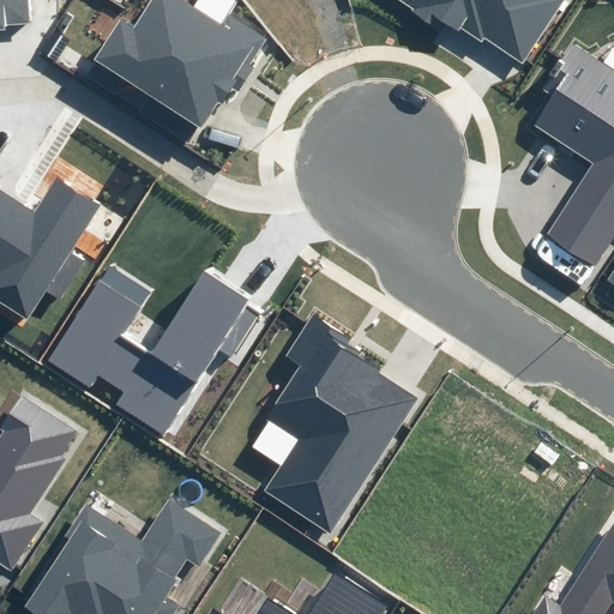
[(128,65),(217,116),(266,32),(233,13),(230,17),(200,0),(150,0),(137,22),(127,16),(97,65),(120,79),(128,65)]
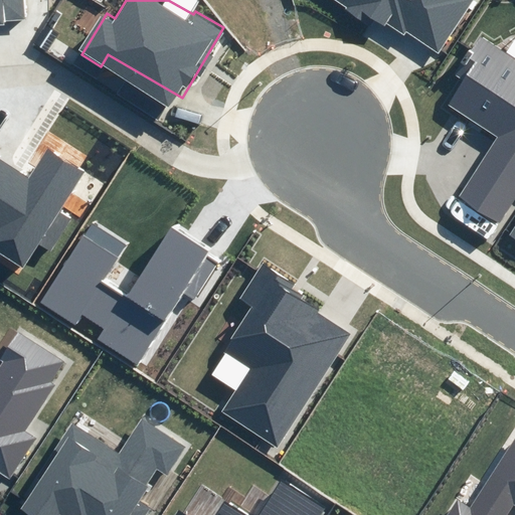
[(406,31),(438,51),(472,0),(332,0),(371,25),(374,20),(384,27),(386,24),(403,35),(406,31)]
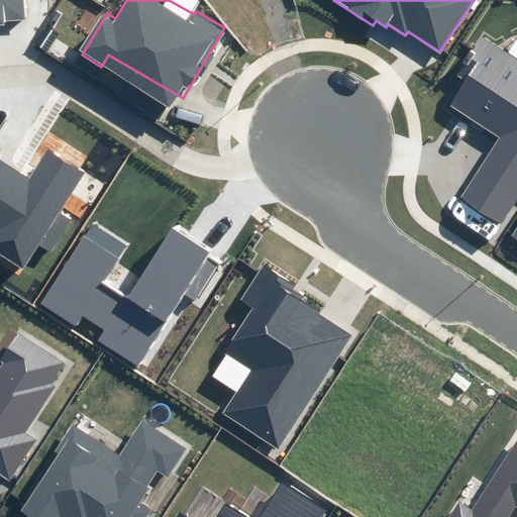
[(469,192),(506,215),(516,197),(516,53),(487,34),(463,70),(470,73),(452,100),(506,133),(469,192)]
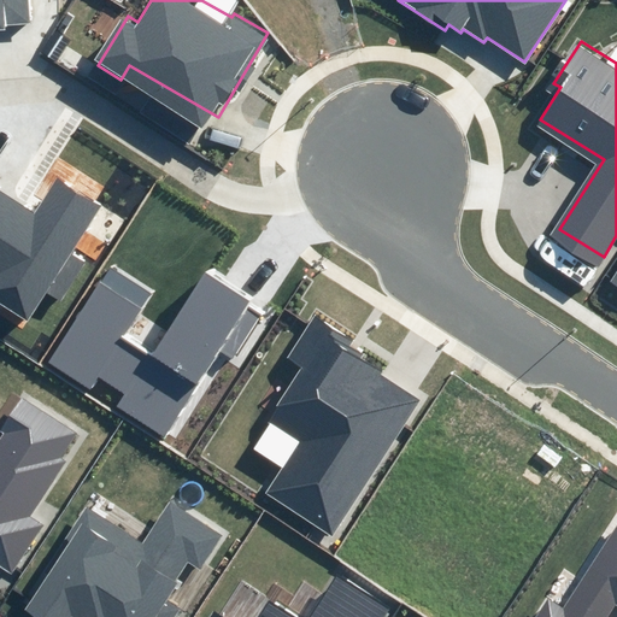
[(0,305),(27,322),(45,292),(62,301),(86,263),(71,253),(103,204),(58,176),(34,215),(0,194),(0,305)]
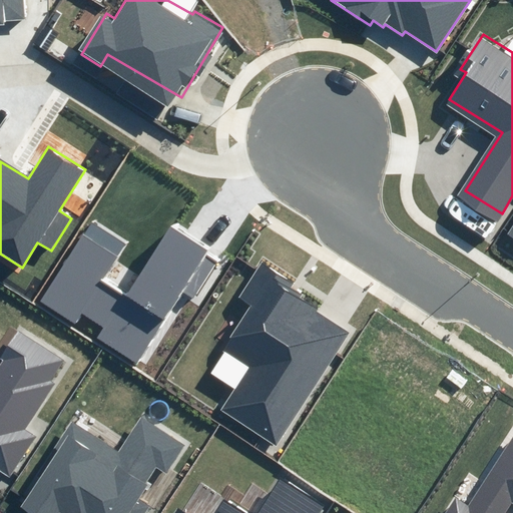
[(91,220),(39,302),(75,325),(82,315),(102,328),(96,339),(135,364),(181,292),(191,299),(216,261),(205,253),(207,249),(171,226),(127,296),(101,280),(125,241),(91,220)]
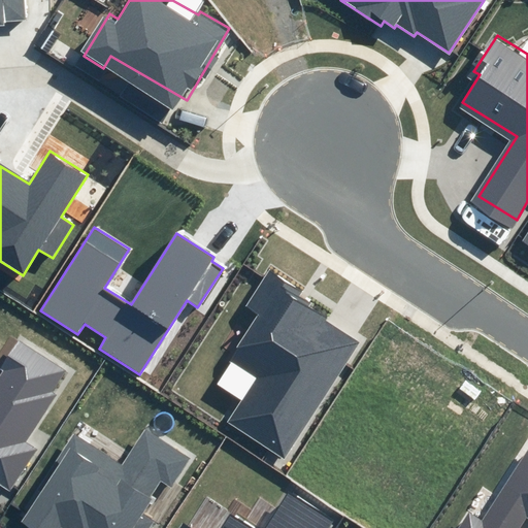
[(234,414),(286,447),(356,338),(265,279),(252,300),(262,307),(233,352),(262,370),(234,414)]
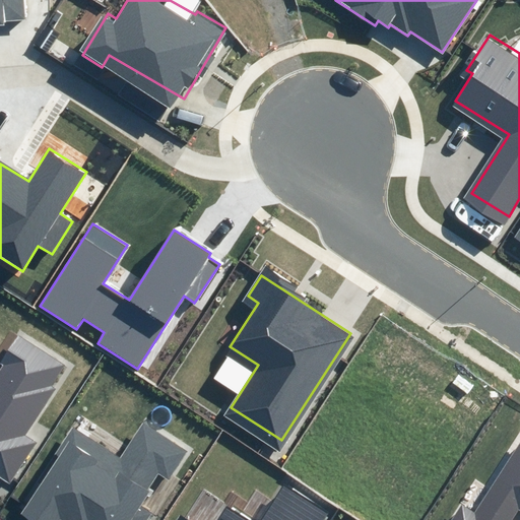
[(0,476),(10,483),(37,442),(25,436),(55,388),(51,386),(64,365),(16,335),(0,361),(0,364),(3,366),(0,371),(0,476)]
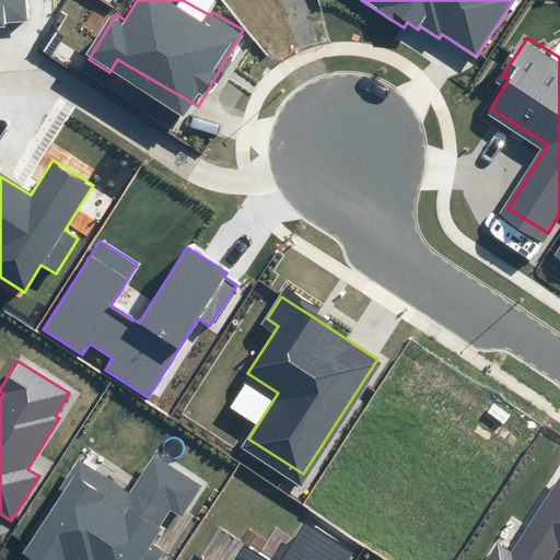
[(78,462),(20,553),(30,559),(61,559),(63,558),(67,559),(158,559),(164,551),(150,544),(171,512),(181,518),(201,486),(152,454),(128,493),(78,462)]
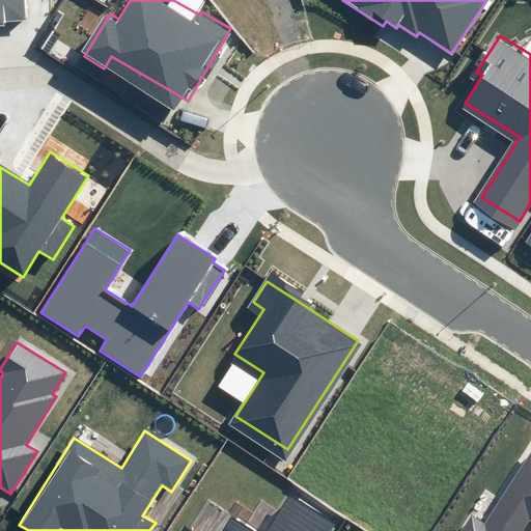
[(530,530),(530,451),(483,524),(471,515),(460,530),(530,530)]
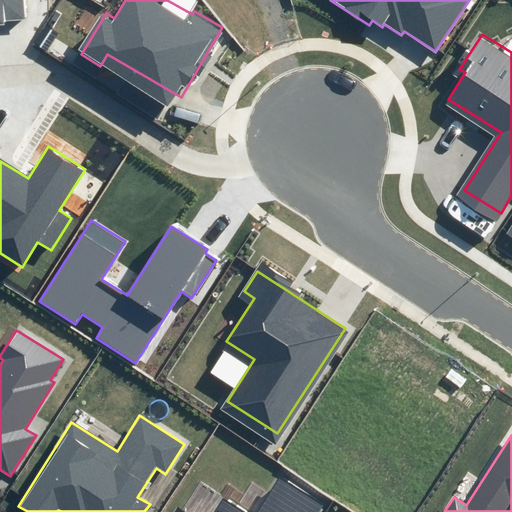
[(183,511),(175,507),(171,511),(320,511),(324,507),(279,479),(257,511),(241,511),(223,501),(215,511),(183,511)]
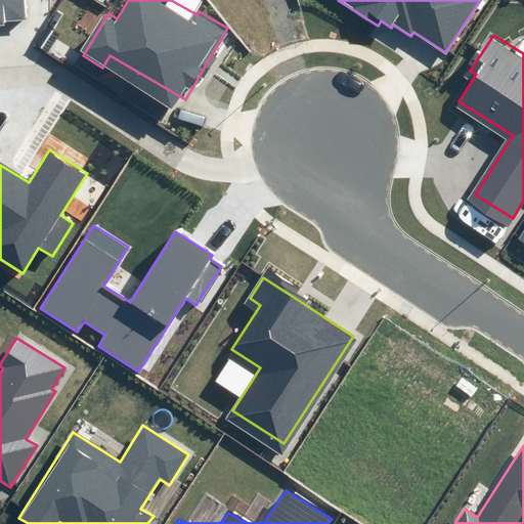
All buildings are outlined.
